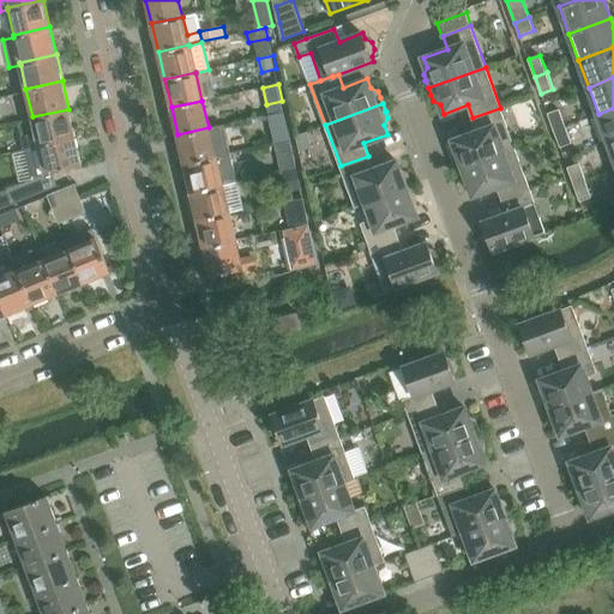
[(458,170),(516,149),(500,108),(473,118),(477,131),(453,140),(457,149),(453,156),(456,163),(458,170)]
